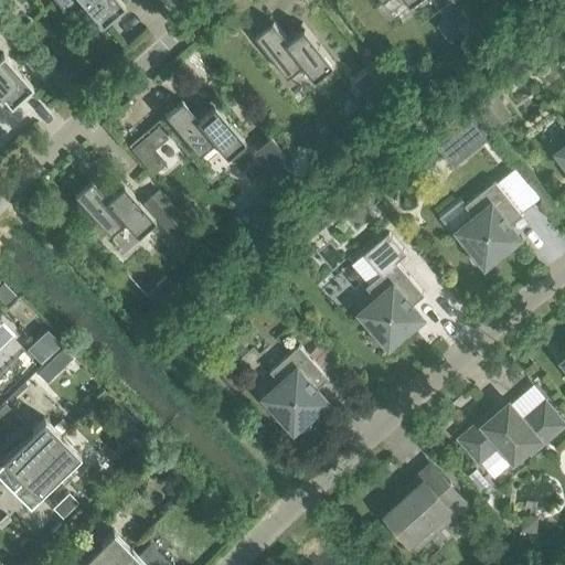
[(53,0),(62,10),(73,0),(80,0),(100,24),(124,6),(118,0),(53,0)]
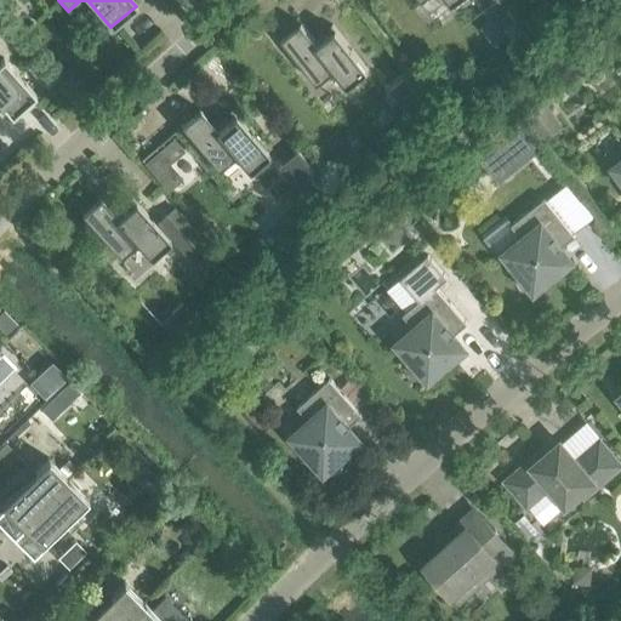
[(514,1),(493,18),(503,33),(525,15),(514,1)]
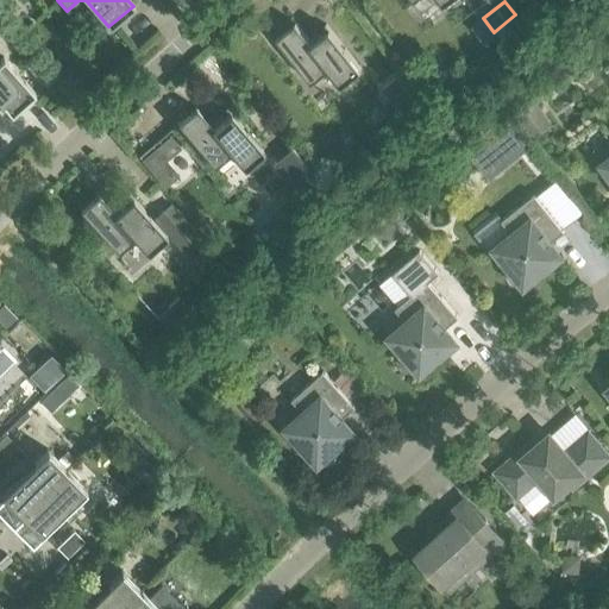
[(327,69),(340,86),(360,69),(328,30),(311,44),(295,23),(276,38),(311,82),(327,69)]
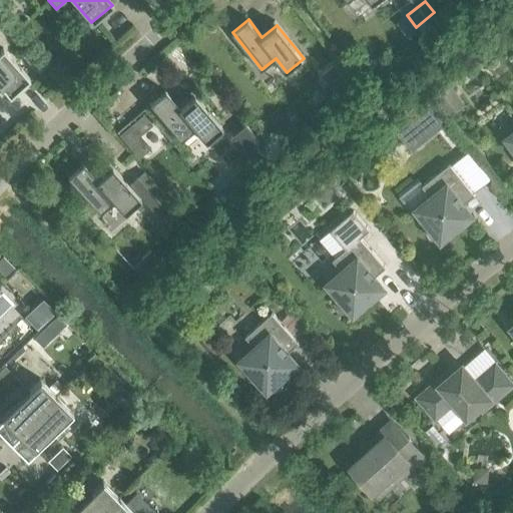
[(0,86),(9,96),(28,78),(2,48),(0,49),(0,86)]
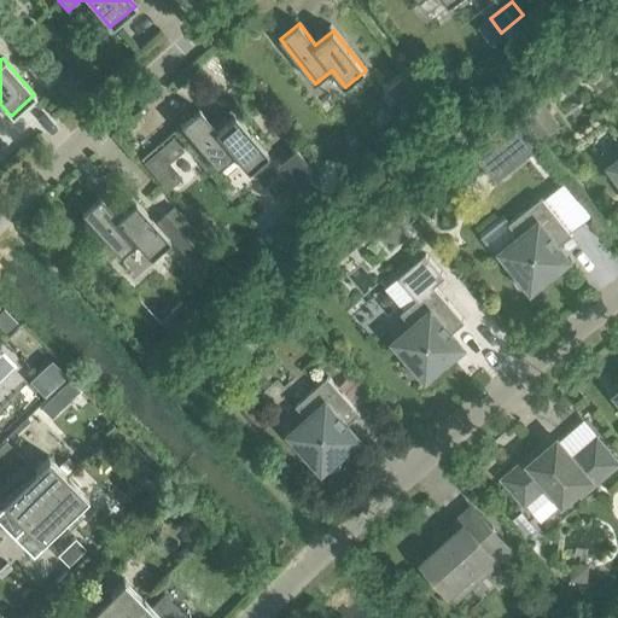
[(233,155),(246,170),(266,153),(233,115),(215,129),(198,109),(179,126),(216,169),(233,155)]
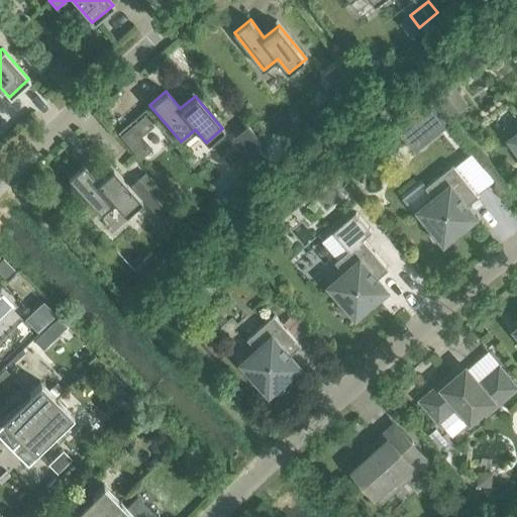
[(450,97),(442,103),(453,117),(460,112),(450,97)]
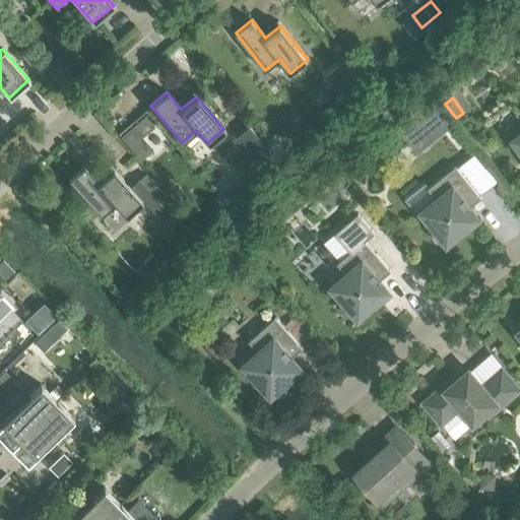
[(437,107),(419,120),(434,139),(451,127),(437,107)]
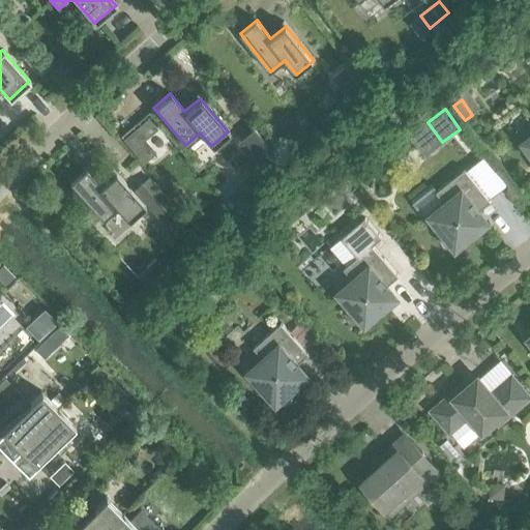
[(148,118),(122,140),(143,164),(155,153),(144,140),(156,128),(148,118)]
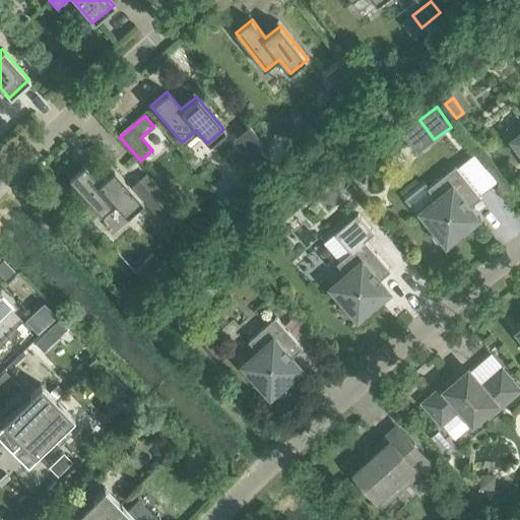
[(233,139),(260,171),(275,157),(248,126),(233,139)]
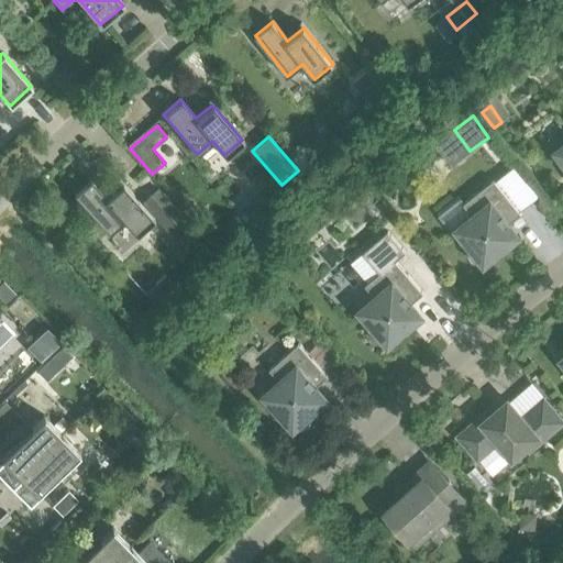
[(123,220),(135,234),(153,218),(122,183),(106,197),(90,179),(73,195),(108,233),(123,220)]
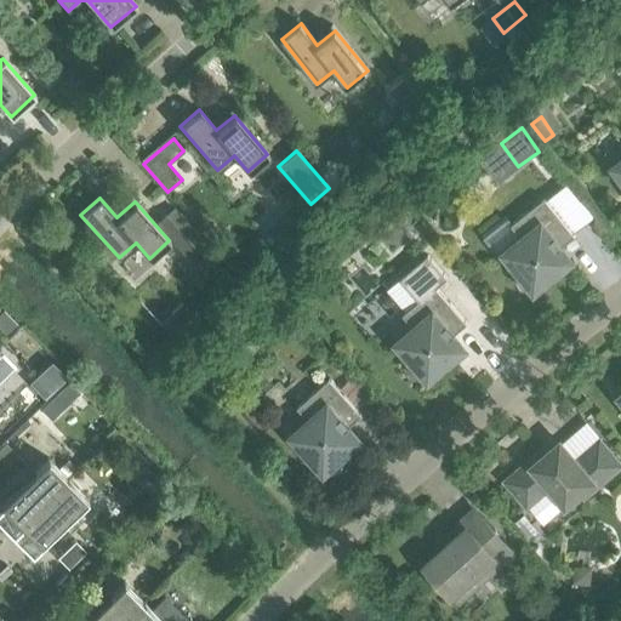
[(507,254),(519,269),(518,271),(517,273),(517,274),(516,277),(516,278),(516,280),(516,283),(517,283),(518,285),(519,286),(520,288),(522,289),(524,290),(525,290),(528,290),(530,290),(533,289),(534,288),(556,269),(554,268),(565,258),(558,249),(574,237),(543,198),(511,224),(523,241),(507,254)]
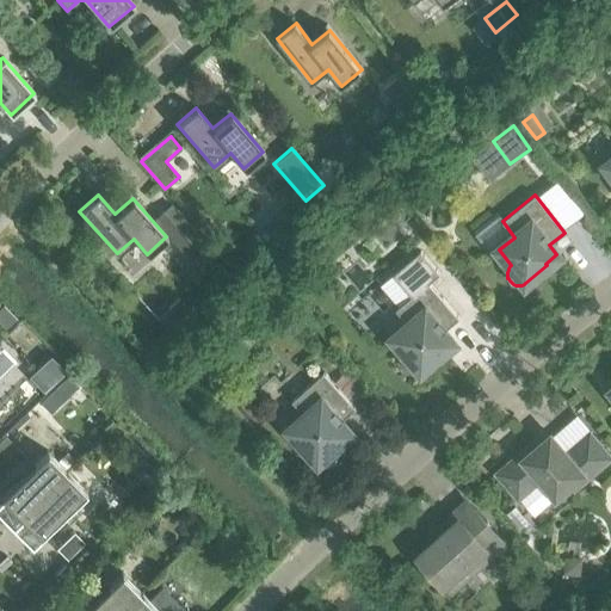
[(153,220),(191,261),(201,253),(162,211),(153,220)]
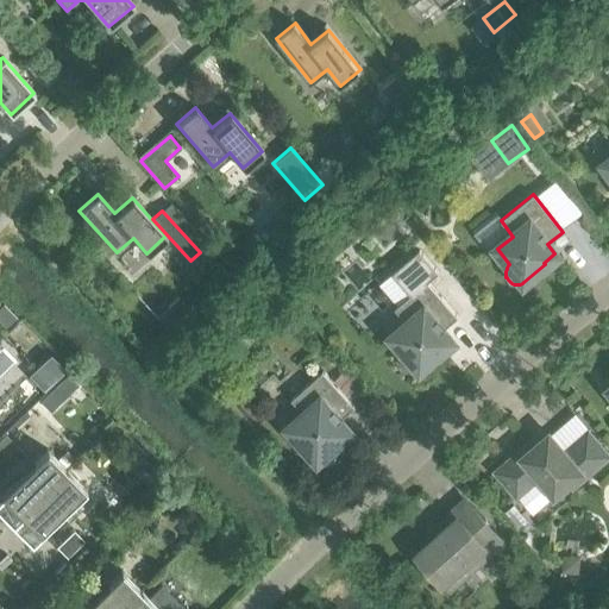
[(393,337),(406,352),(403,353),(402,356),(402,358),(401,359),(401,362),(402,364),(402,365),(403,368),(405,369),(406,370),(409,371),(410,371),(414,372),(415,371),(418,371),(419,370),(440,351),(439,349),(450,339),(443,331),(457,318),(427,282),(438,272),(419,250),(391,274),(409,295),(394,309),(407,324),(393,337)]
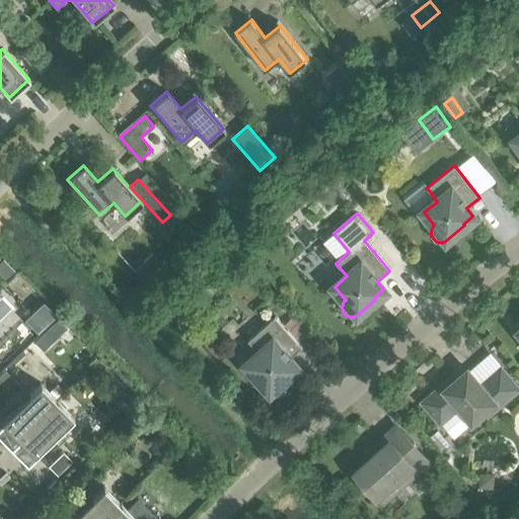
[(151,253),(134,271),(144,282),(161,265),(151,253)]
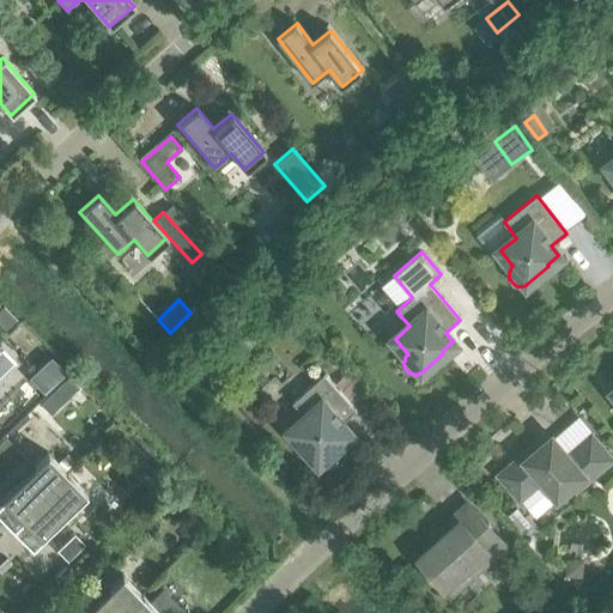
[(1,305),(0,305),(0,322),(6,329),(16,320),(1,305)]
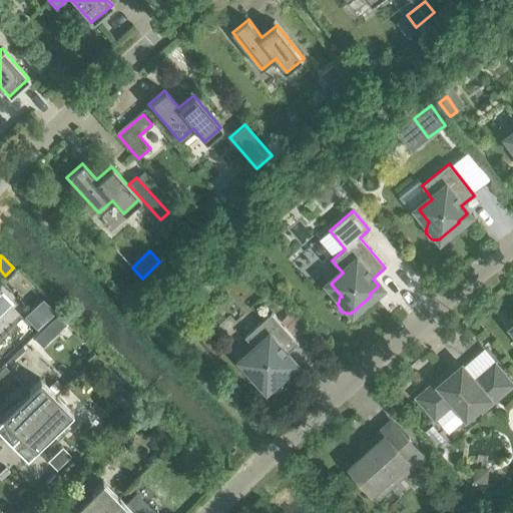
[(42,299),(24,317),(36,329),(54,311),(42,299)]
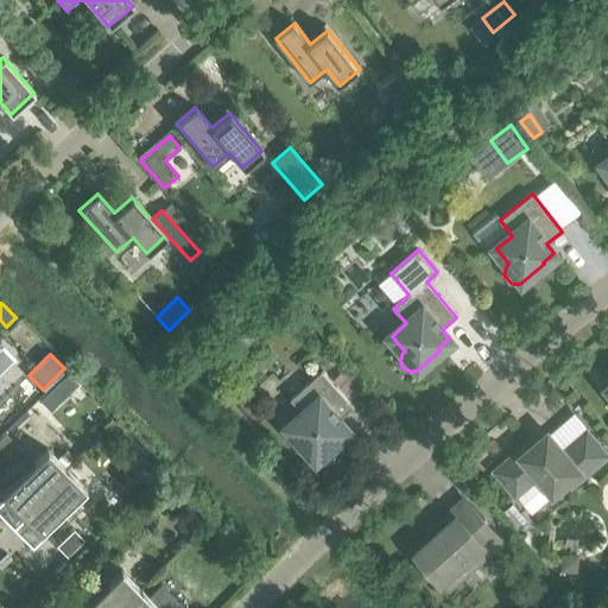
[(339,419),(354,406),(322,371),(290,399),(304,415),(289,428),(317,458),(318,460),(321,462),(323,462),(325,462),(327,462),(328,462),(330,461),(331,461),(334,458),(335,457),(335,456),(336,455),(336,454),(336,451),(336,450),(336,449),(335,447),(335,445),(334,444),(337,441),(336,438),(347,429),(339,419)]
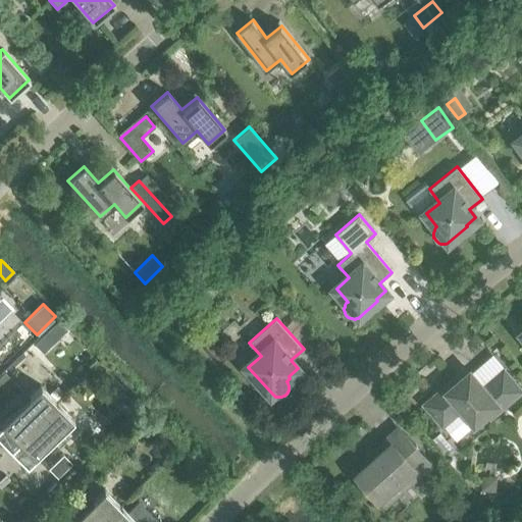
[(57,321),(46,332),(55,342),(66,330),(57,321)]
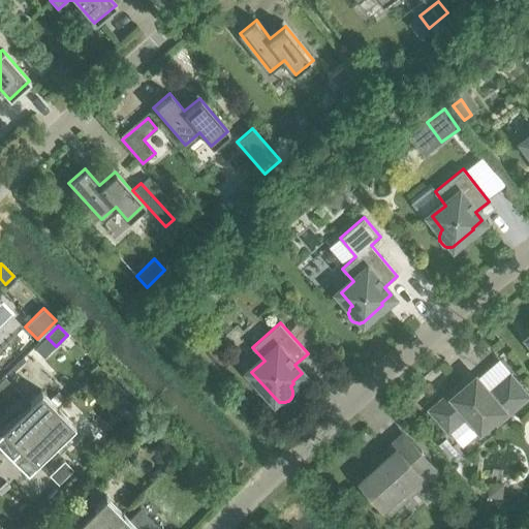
[(491,393),(476,376),(463,387),(461,384),(431,410),(448,431),(467,414),(481,431),(505,411),(507,414),(528,397),(510,376),(491,393)]
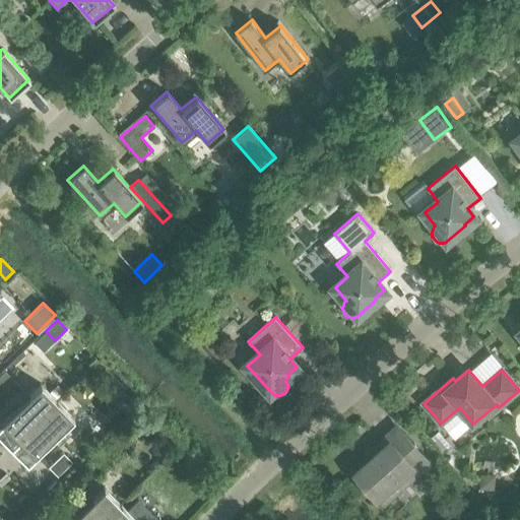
[(12,380),(4,388),(12,396),(20,389),(12,380)]
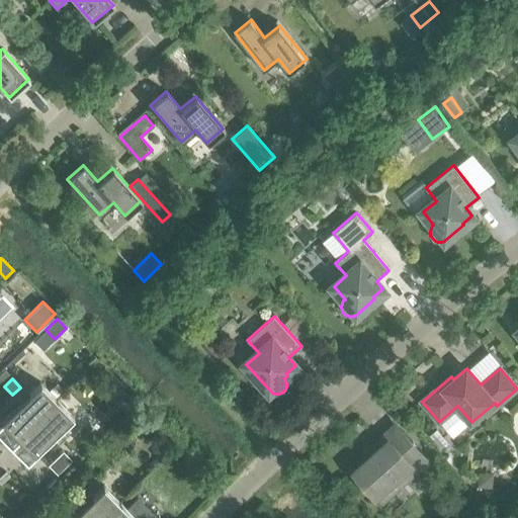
[(0,420),(17,437),(56,399),(39,381),(0,420)]
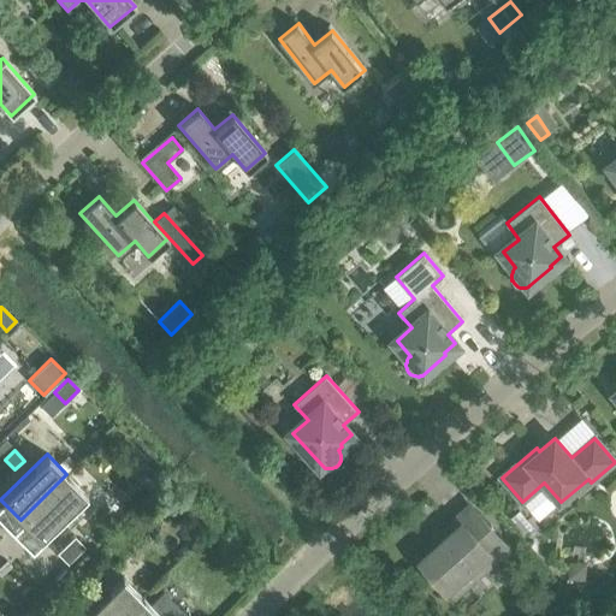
[(66,474),(21,520),(40,540),(87,495),(66,474)]
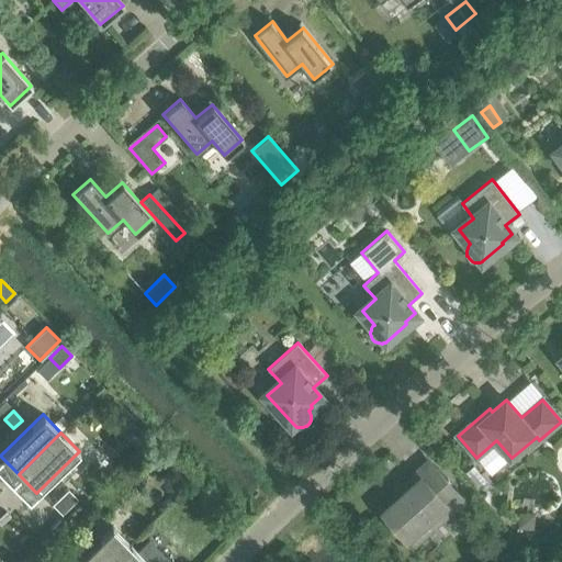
[(450,512),(463,501),(434,468),(422,478),(417,472),(404,483),(409,489),(384,512),(414,544),(428,531),(423,525),(445,505),(450,512)]
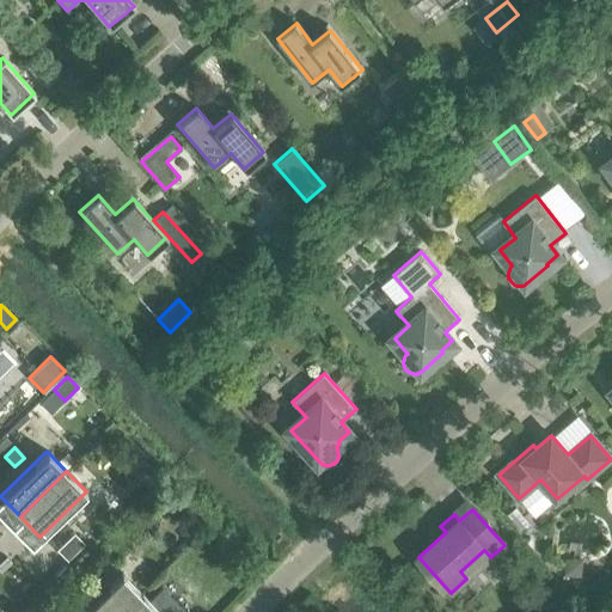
[(73,533),(57,549),(67,560),(84,544),(73,533)]
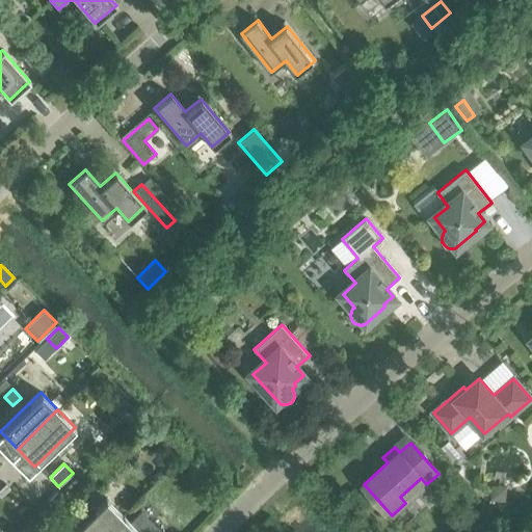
[(71,531),(105,531),(123,515),(105,498),(71,531)]
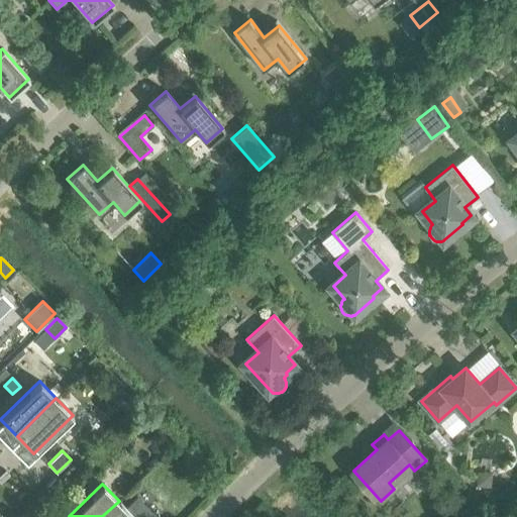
[(157,516),(136,496),(125,507),(134,516),(157,516)]
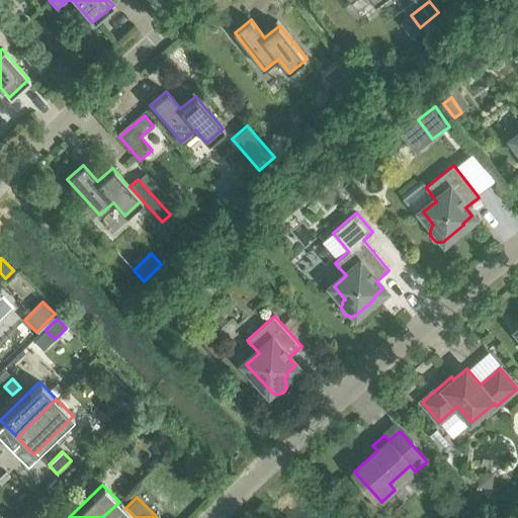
[(119,502),(102,517),(135,517),(125,508),(119,502)]
